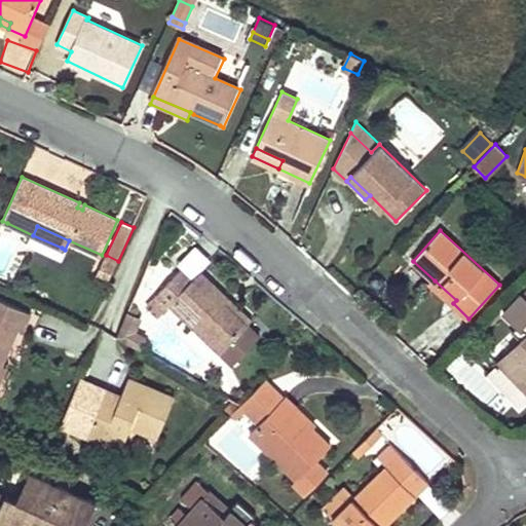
[(118,261),(106,255),(96,277),(108,284),(118,261)]
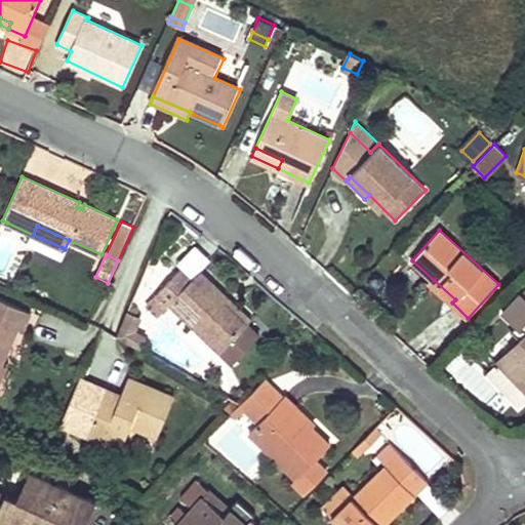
[(248,323),(225,301),(229,297),(200,271),(192,280),(180,269),(155,295),(167,308),(170,305),(232,363),(259,334),(248,323)]
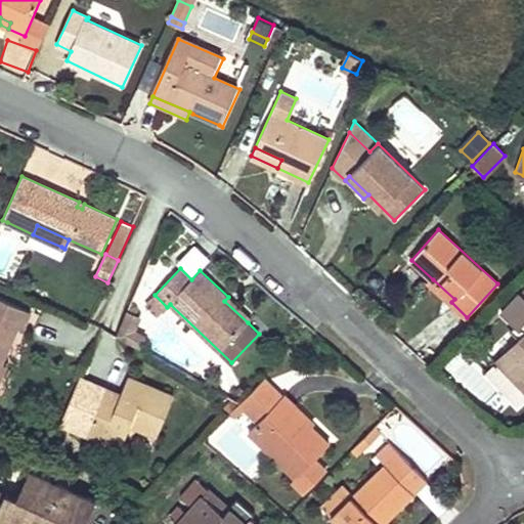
[(430,282),(451,302),(454,299),(433,279),(430,282)]
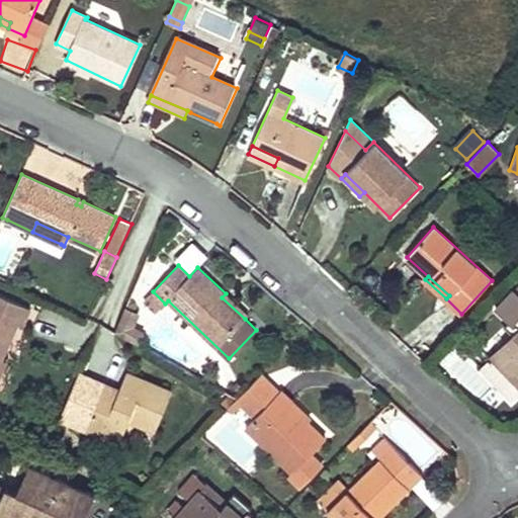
[(517,284),(497,305),(510,319),(505,325),(514,335),(479,367),(511,401),(517,394),(517,284)]
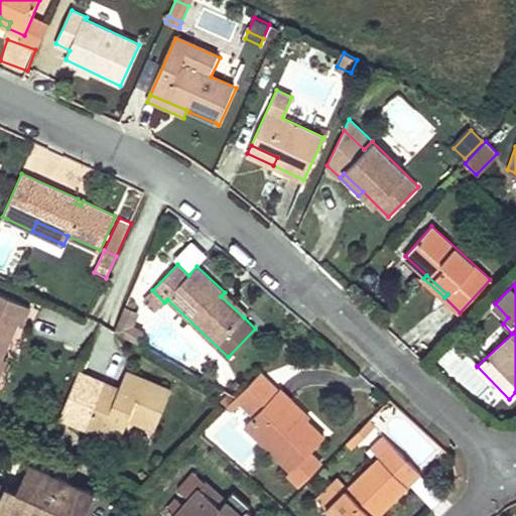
[(23,324),(30,307),(0,292),(0,374),(7,360),(1,357),(18,321),(23,324)]
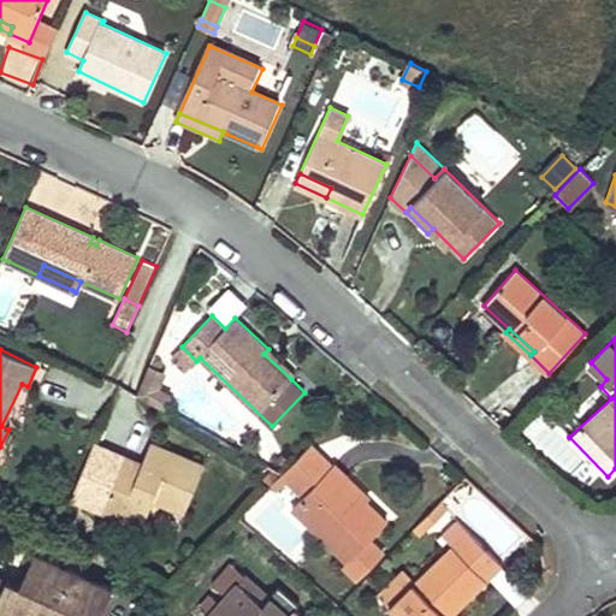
[(295,374),(268,349),(264,354),(291,379),(295,374)]
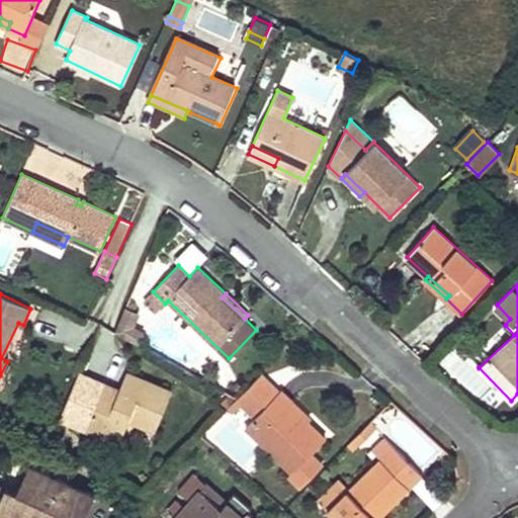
[(143,331),(134,327),(139,315),(125,308),(115,332),(138,345),(143,331)]
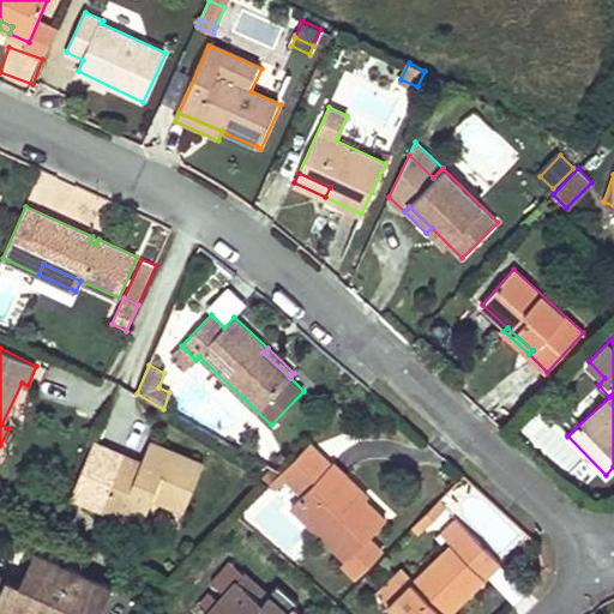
[(571,372),(576,378),(584,369),(579,365),(571,372)]
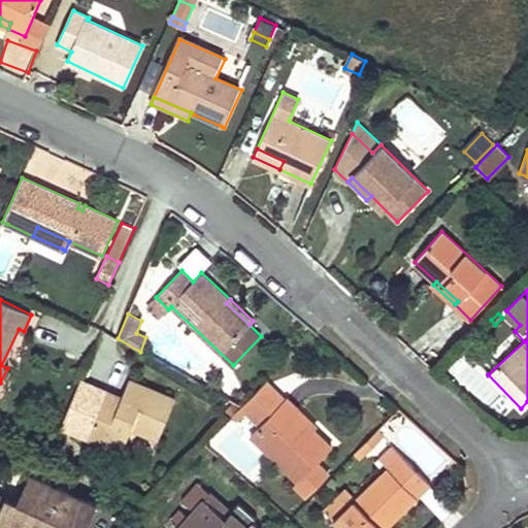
[(463,350),(468,355),(479,344),(473,338),(463,350)]
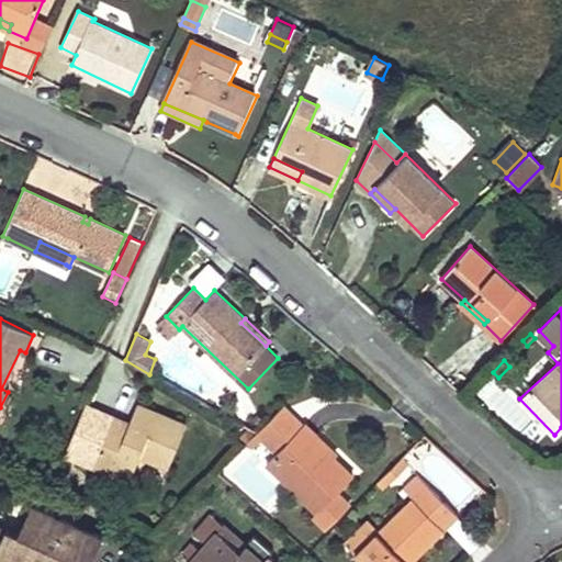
[(138,404),(130,423),(136,426),(145,406),(138,404)]
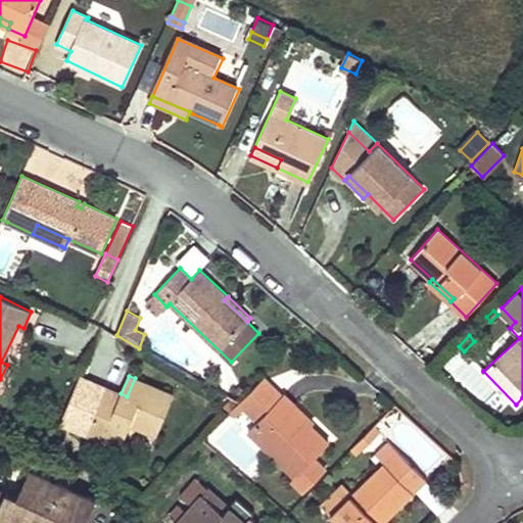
[(127,396),(121,393),(105,386),(85,433),(120,448),(130,424),(157,435),(174,395),(135,378),(127,396)]
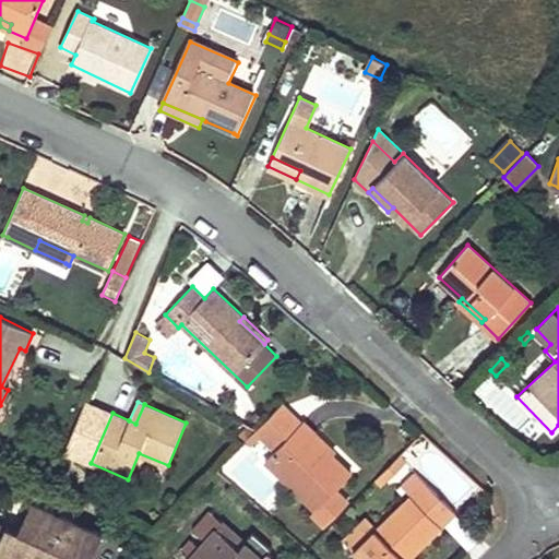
[(281,404),(258,428),(263,435),(277,448),(300,424),(281,404)]
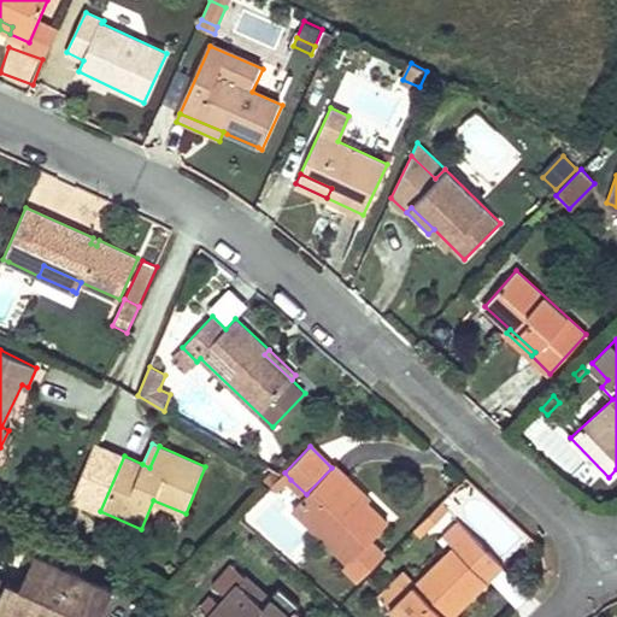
[(344,485),(351,477),(336,463),(331,468),(306,494),(293,507),(348,563),(350,564),(370,542),(388,523),(365,501),(363,504),(344,485)]
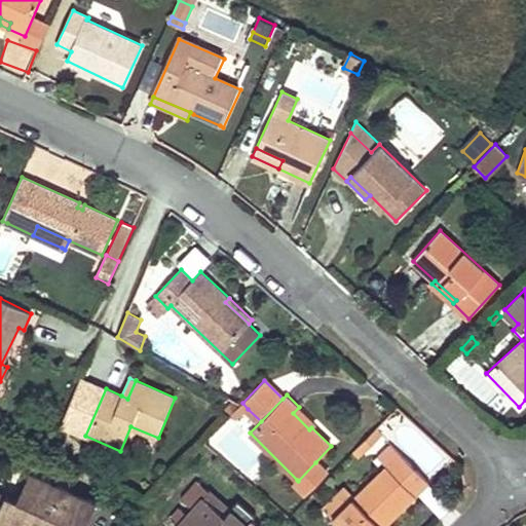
[(248,409),(242,403),(231,414),(237,419),(248,409)]
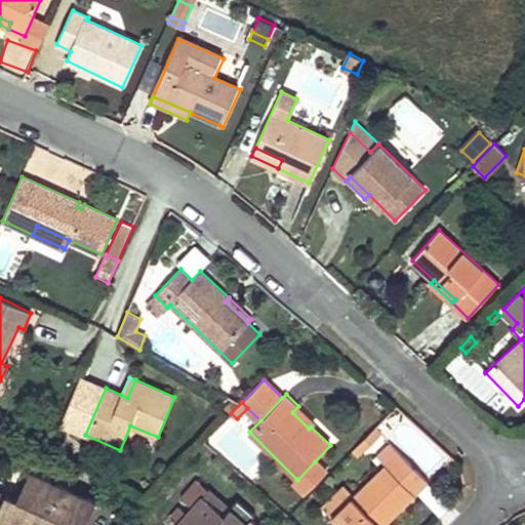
[(315,422),(298,406),(292,412),(309,429),(311,427),(315,422)]
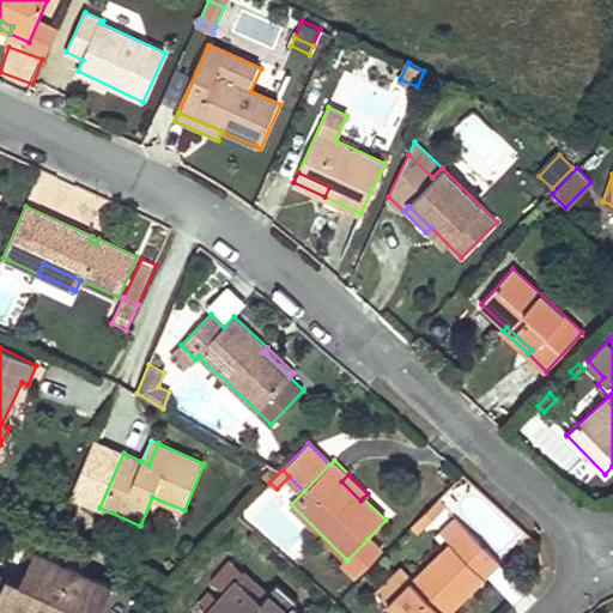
[(426,511),(434,519),(445,507),(438,501),(426,511)]
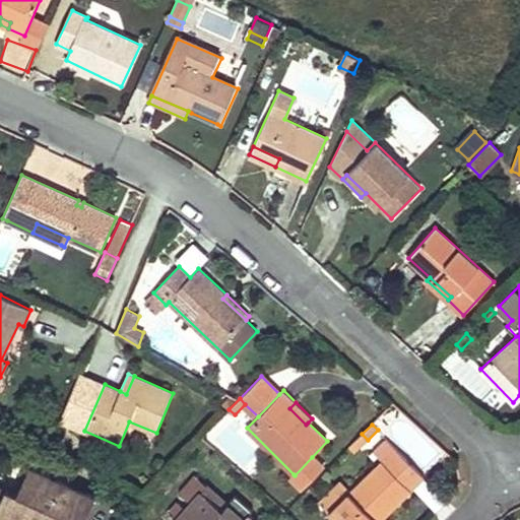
[(355,451),(368,440),(362,434),(349,446),(355,451)]
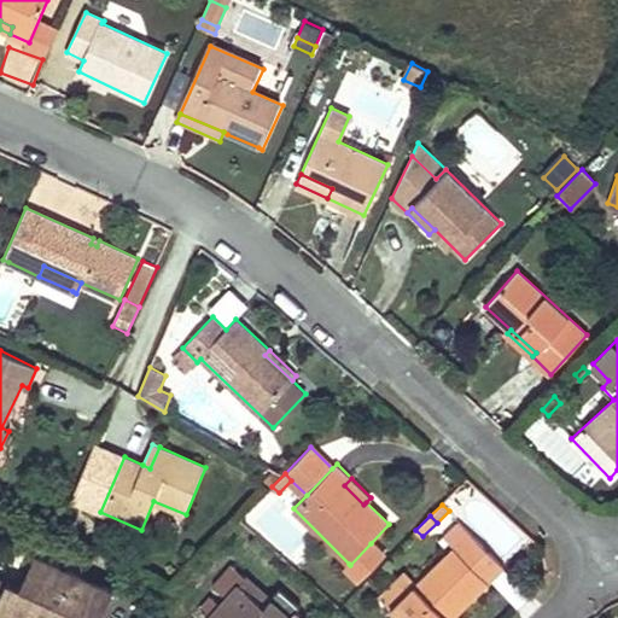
[(419,587),(394,612),(400,617),(449,617),(447,616),(454,610),(458,613),(505,566),(460,522),(444,538),(455,549),(419,587)]
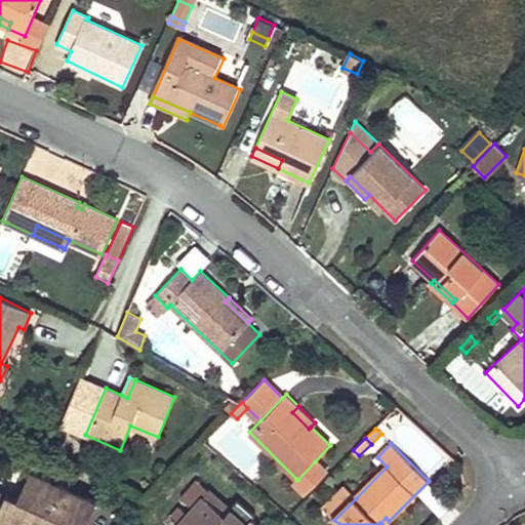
[(327,472),(315,461),(297,480),(296,479),(293,481),(306,494),(327,472)]
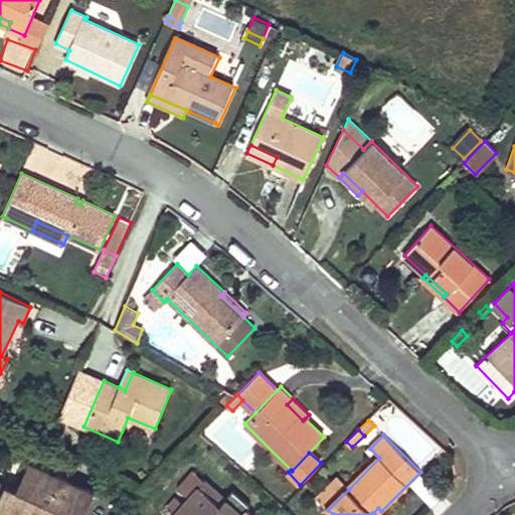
[(0,496),(0,514),(83,514),(95,491),(30,461),(17,488),(6,483),(0,496)]
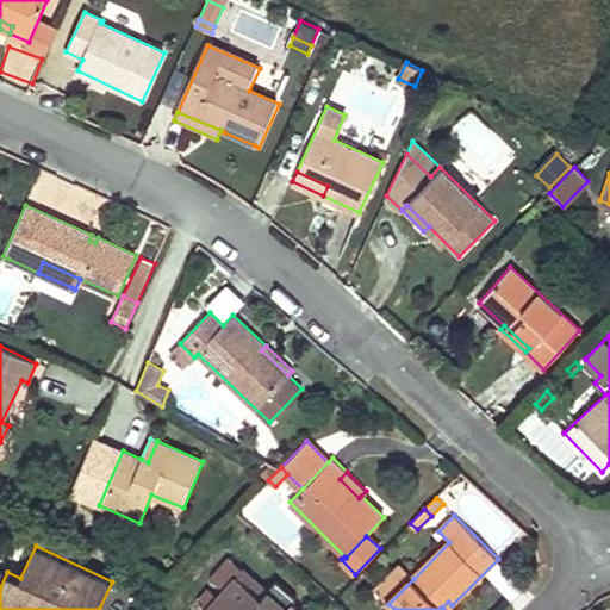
[(211,578),(225,590),(237,577),(261,598),(267,591),(229,558),(211,578)]
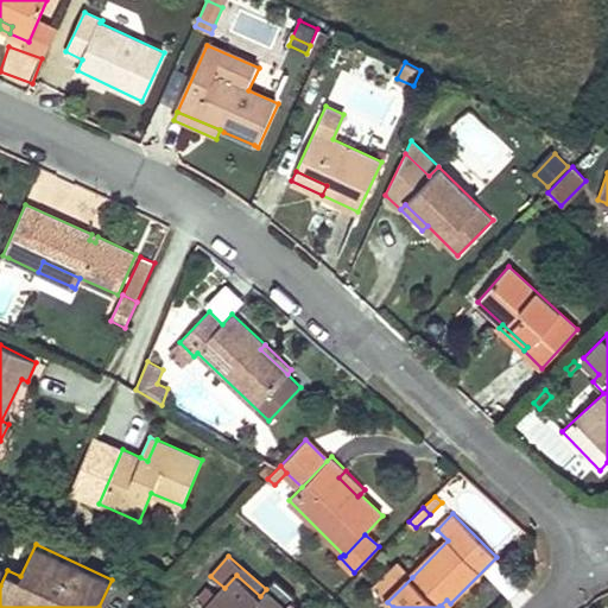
[(377,591),(387,602),(412,577),(400,565),(377,591)]
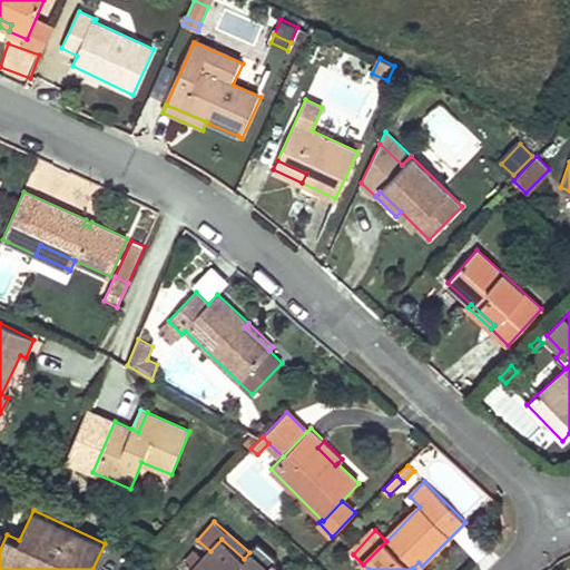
[(222,539),(210,551),(204,559),(196,552),(187,562),(195,569),(194,569),(281,569),(273,562),(267,568),(249,552),(244,559),(222,539)]
